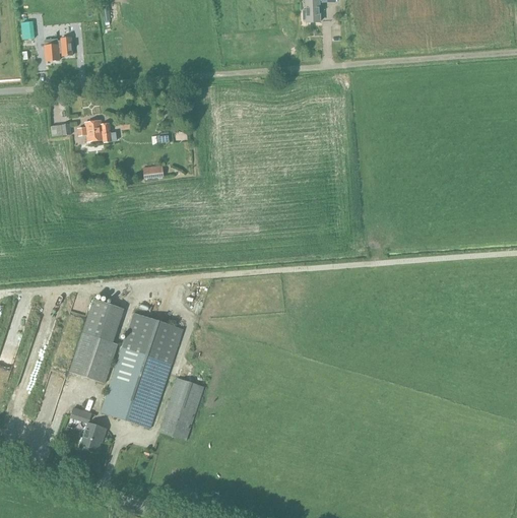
[(309,9),(305,9),(306,19),(310,19),(310,21),(323,21),(322,1),(325,1),(336,1),(336,0),(307,0),(309,0),(309,9)]
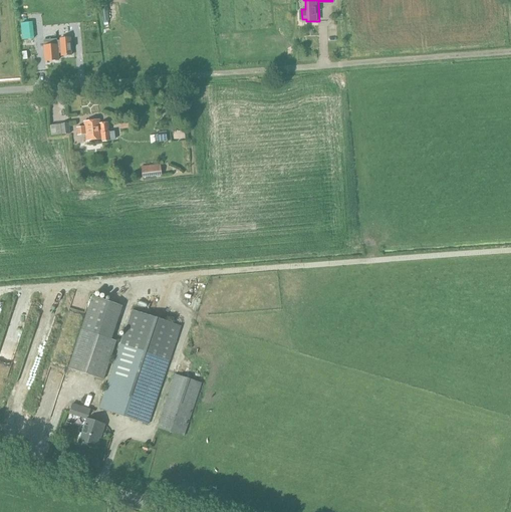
[(35,20),(23,21),(25,38),(37,37),(35,20)]
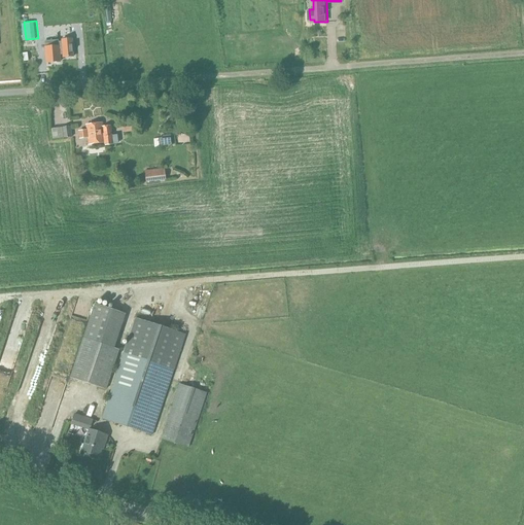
[(65,40),(61,40),(61,41),(61,44),(62,47),(65,47),(66,53),(66,56),(76,56),(75,38),(65,38),(65,40)]
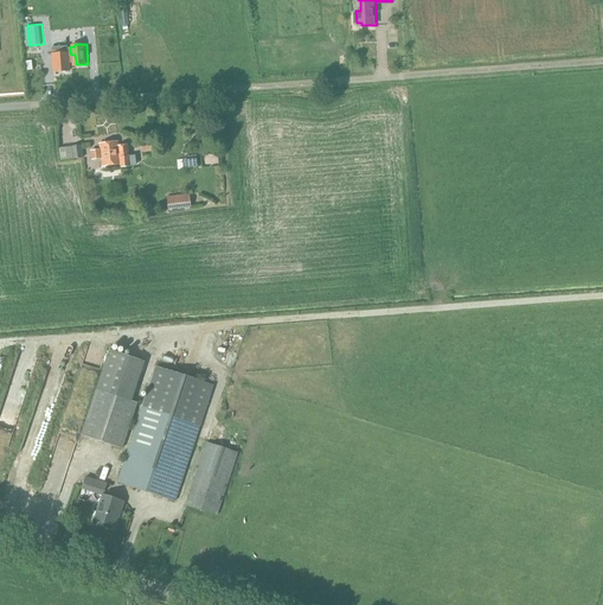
[(70,45),(55,46),(56,52),(57,71),(72,70),(71,62),(76,61),(75,55),(71,55),(70,51),(70,48),(70,46),(70,45)]
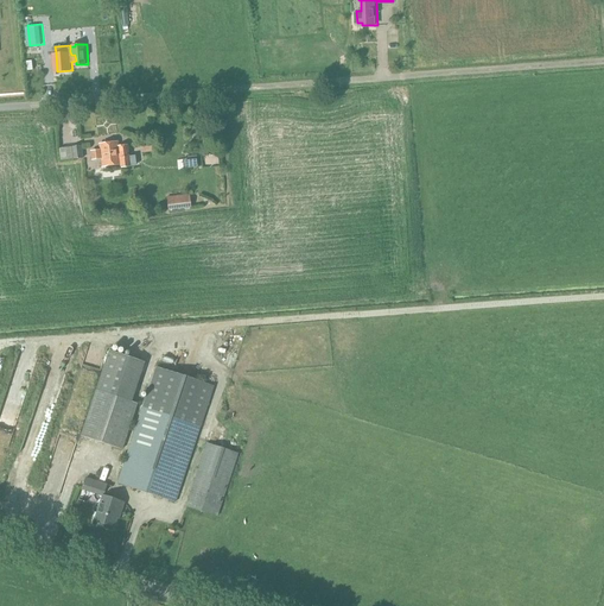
[(39,99),(51,92),(46,84),(35,92),(39,99)]
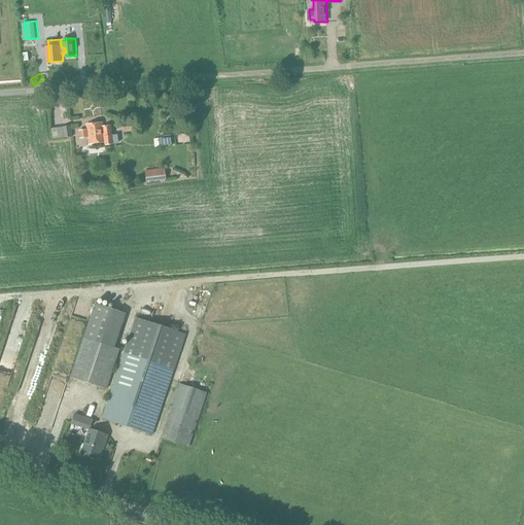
[(121,134),(114,135),(113,125),(106,126),(105,121),(89,124),(90,129),(81,130),(82,137),(91,136),(92,143),(107,141),(107,144),(123,142),(121,134)]
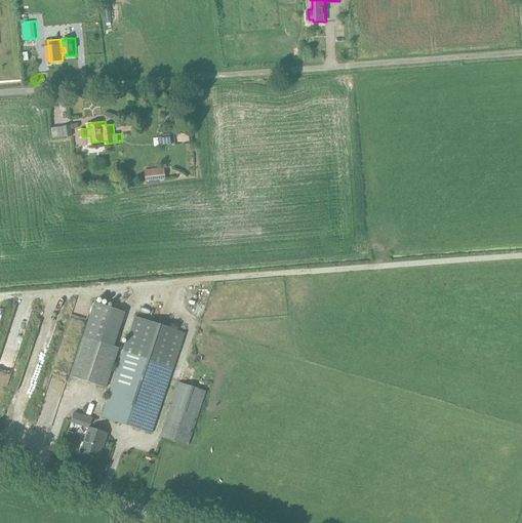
[(125,129),(136,128),(135,121),(125,123),(125,129)]
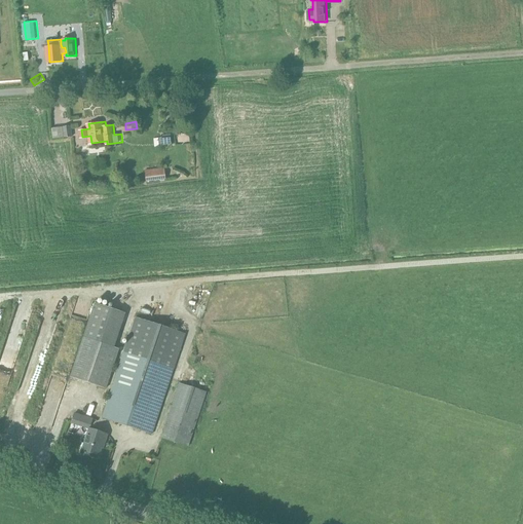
[(62,124),(50,125),(51,135),(63,135),(62,124)]
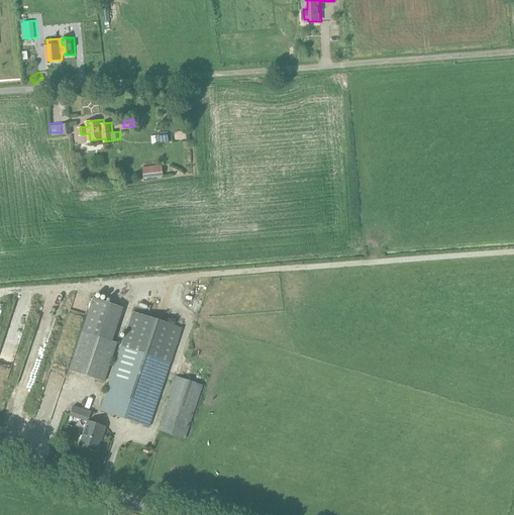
[(64,123),(65,133),(65,134),(74,132),(73,122),(64,123)]
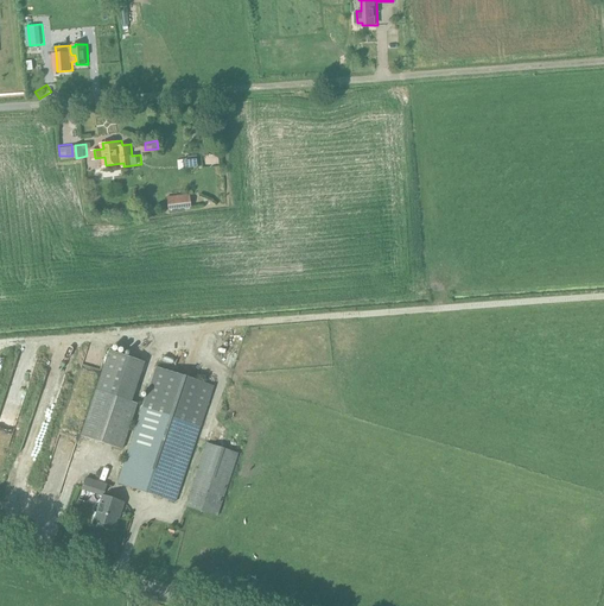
[(201,156),(185,158),(186,168),(202,165),(201,156)]
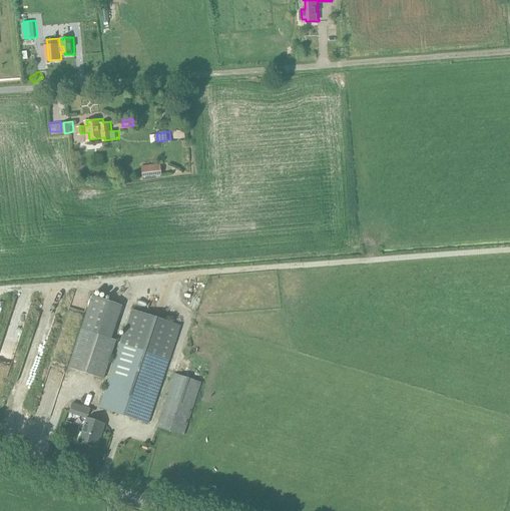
[(162,162),(143,164),(144,175),(164,173),(162,162)]
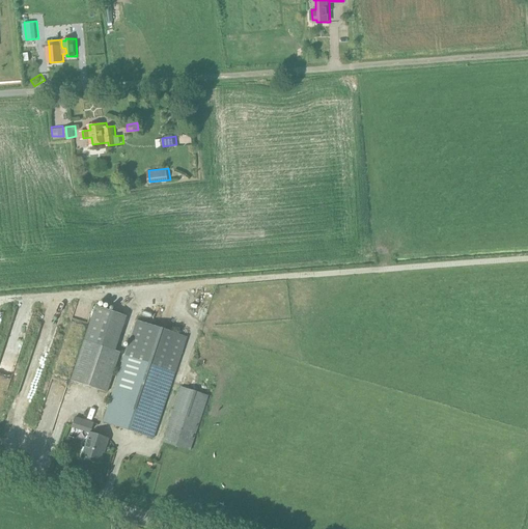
[(110,391),(123,351),(118,349),(130,315),(99,305),(73,379),(110,391)]
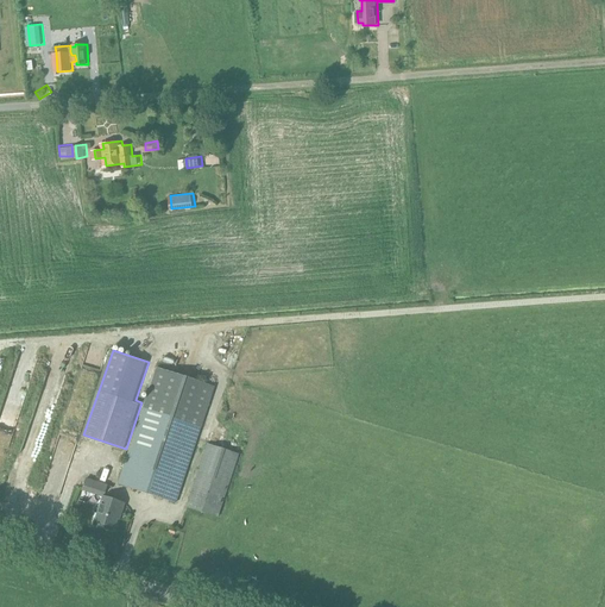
[(21,375),(25,365),(18,363),(14,373),(21,375)]
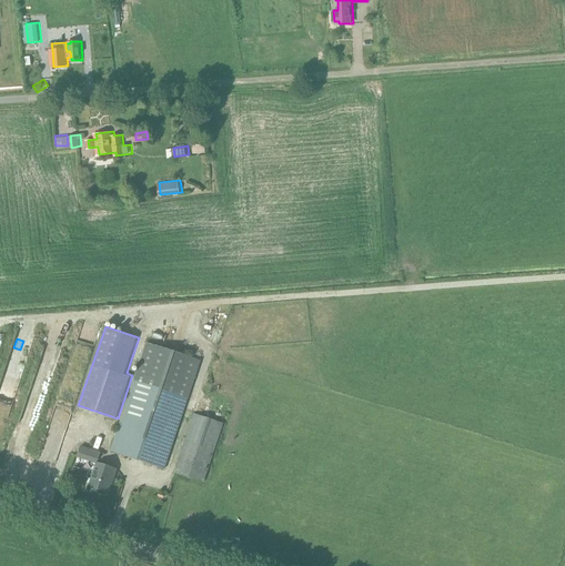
[(168,467),(203,357),(151,341),(114,450),(168,467)]
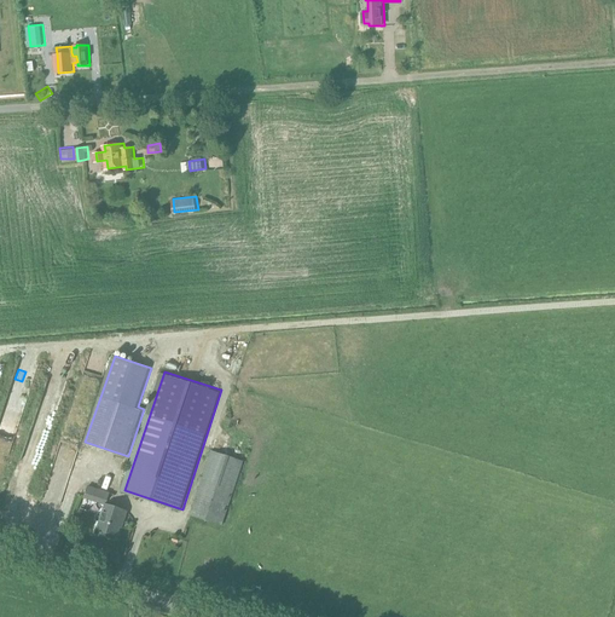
[(208,449),(191,515),(221,523),(238,457),(208,449)]
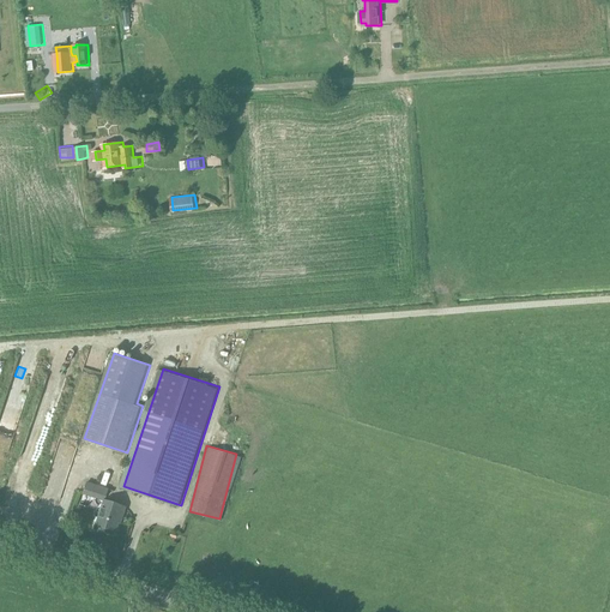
[(126,515),(130,507),(107,498),(98,525),(119,531),(124,515),(126,515)]
